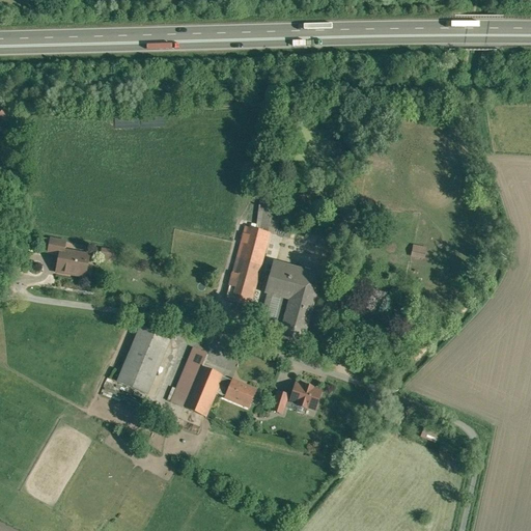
[(0,115),(5,121),(11,114),(4,108),(0,112),(0,115)]
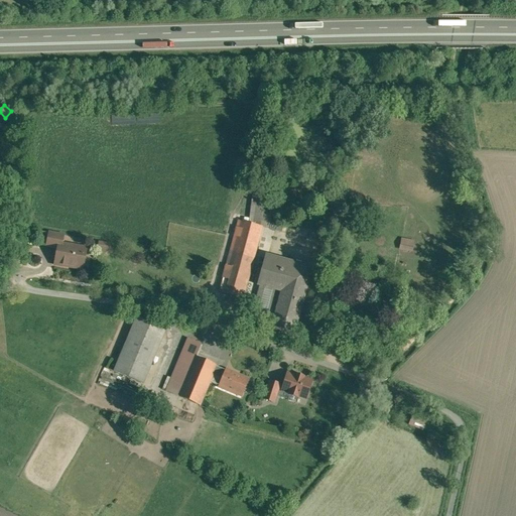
[(125,124),(125,119),(130,119),(130,115),(111,116),(111,124),(125,124)]
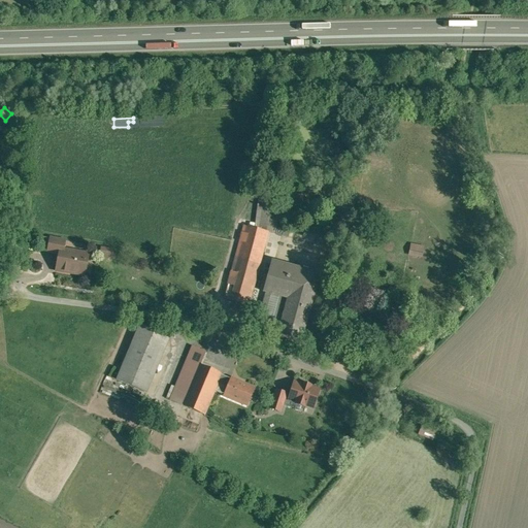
[(273,198),(262,198),(260,210),(271,213),(273,198)]
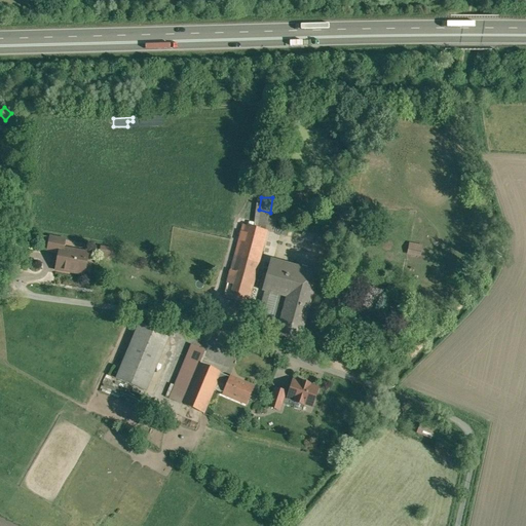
[(315,232),(278,222),(275,232),(313,242),(315,232)]
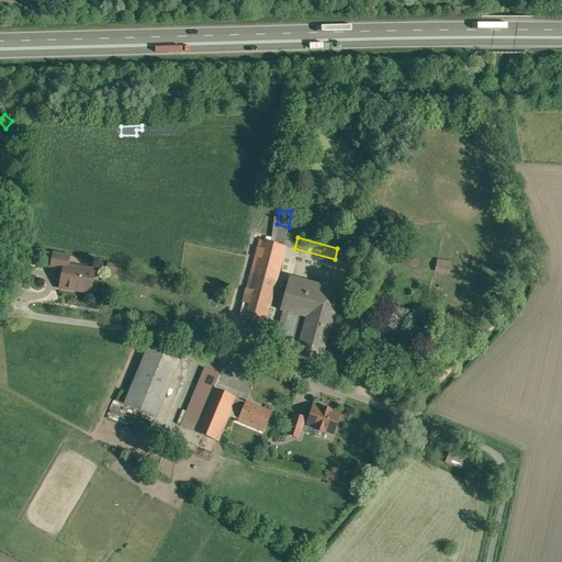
[(287,246),(261,238),(248,288),(254,290),(250,303),(244,301),(239,316),(265,324),(287,246)]
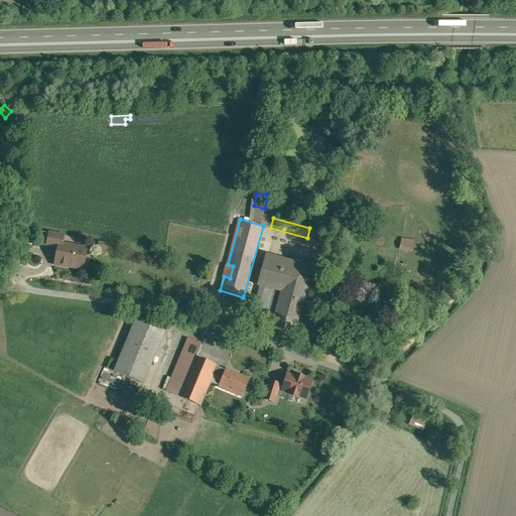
[(333,235),(309,228),(307,238),(330,244),(333,235)]
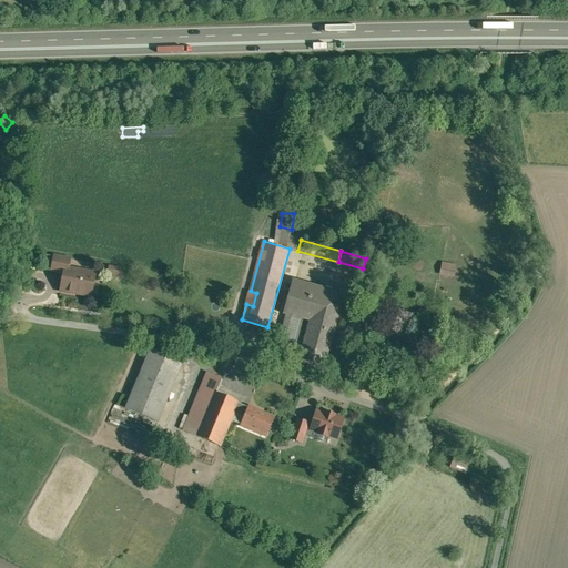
[(71,259),(53,255),(53,256),(46,255),(43,266),(51,269),(50,273),(62,274),(63,266),(69,267),(71,259)]
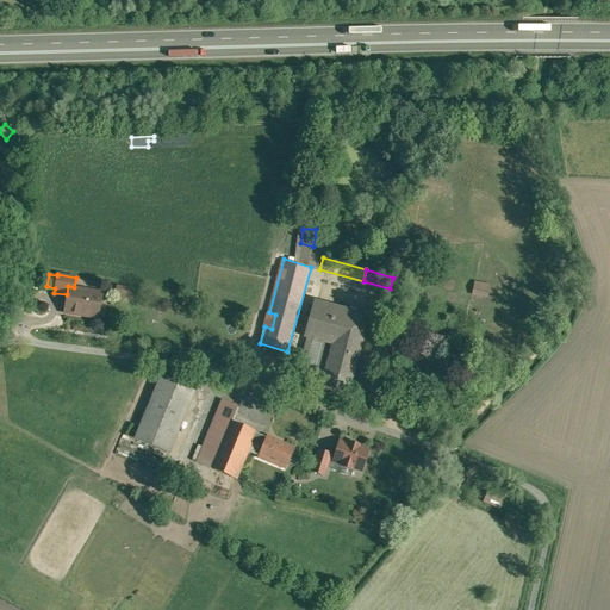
[(473,282),(473,297),(490,297),(491,284),(473,282)]
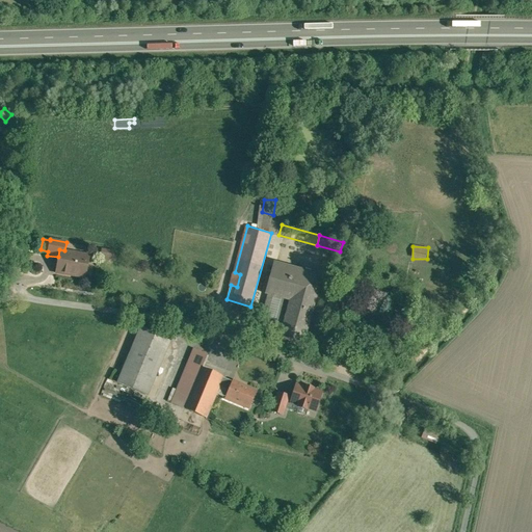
[(64,250),(59,249),(58,257),(55,274),(89,281),(92,266),(88,265),(90,255),(64,250)]
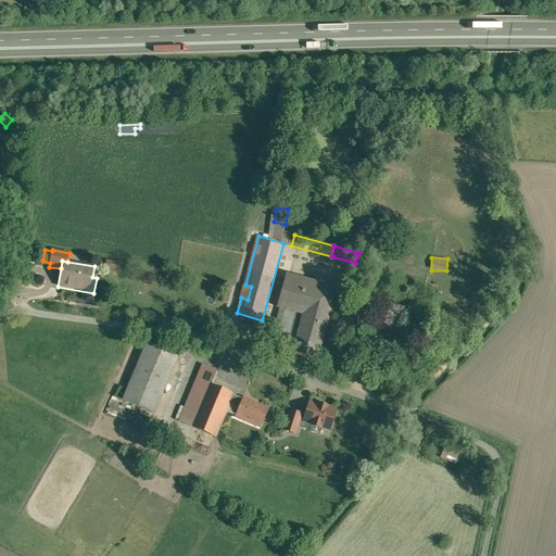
[(119,263),(108,261),(105,270),(117,273),(119,263)]
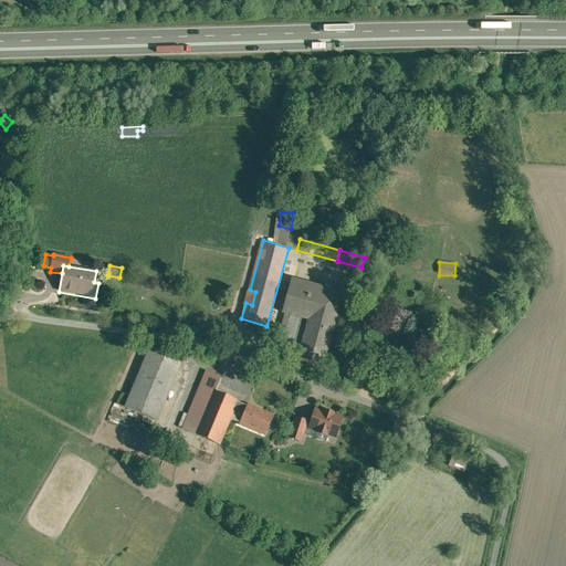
[(320,287),(294,281),(284,313),(302,317),(310,320),(299,356),(324,363),(344,293),(320,286),(320,287)]
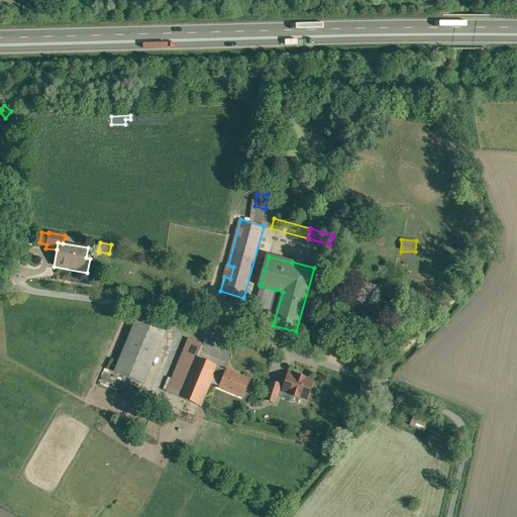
[(269,312),(256,309),(253,320),(273,325),(283,292),(276,290),(269,312)]
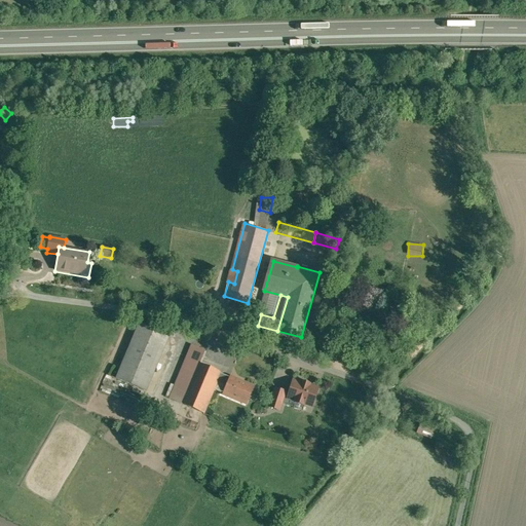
[(170,335),(141,323),(123,362),(153,374),(170,335)]
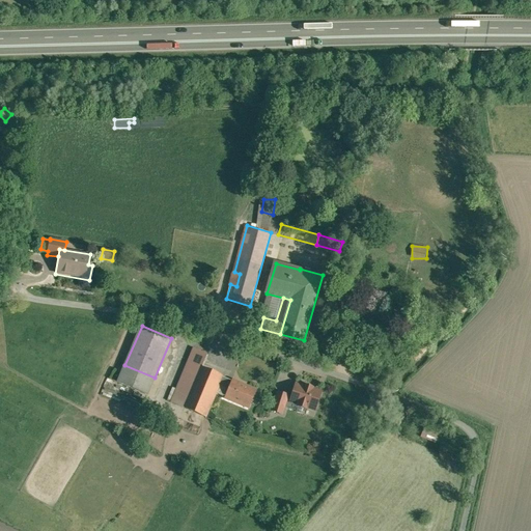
[(208,354),(194,347),(188,361),(203,367),(208,354)]
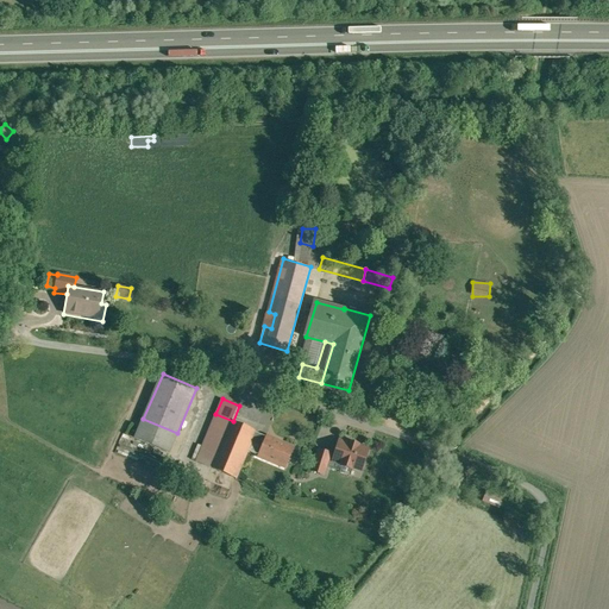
[(233,421),(215,414),(196,462),(238,478),(253,443),(257,433),(257,432),(233,421)]
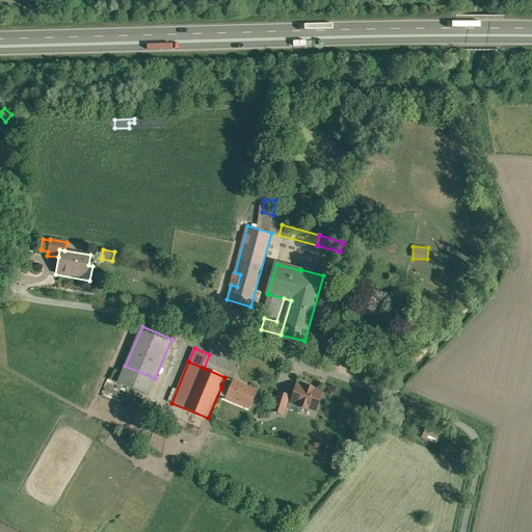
[(155,378),(125,366),(118,381),(148,394),(155,378)]
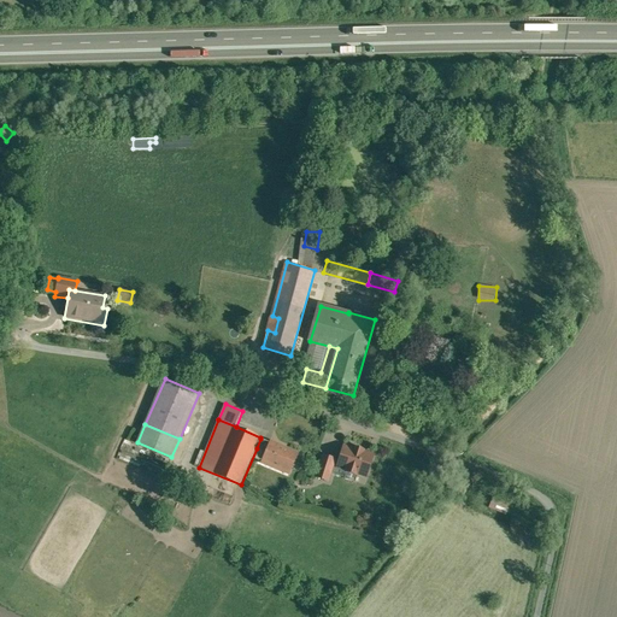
[(272,444),(260,439),(257,448),(269,453),(272,444)]
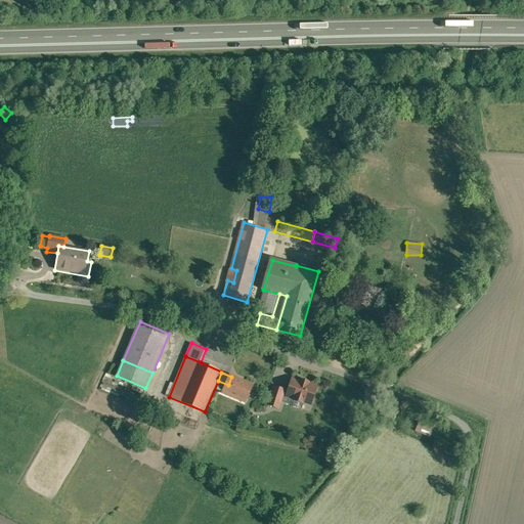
[(255,386),(231,376),(231,377),(228,385),(224,393),(249,402),(255,386)]
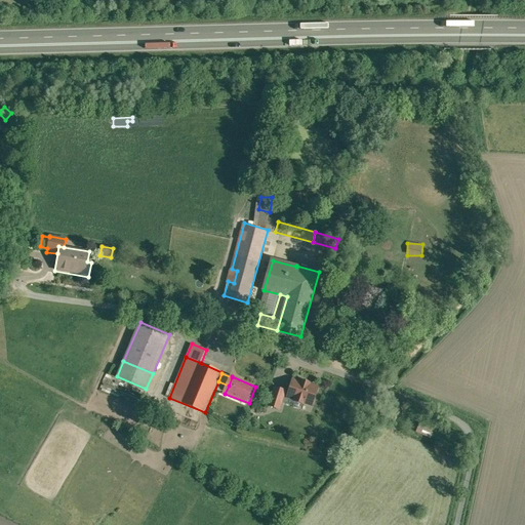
[(301,382),(293,379),(287,397),(295,400),(295,401),(303,404),(304,402),(312,405),(317,388),(309,385),(310,384),(301,381),(301,382)]
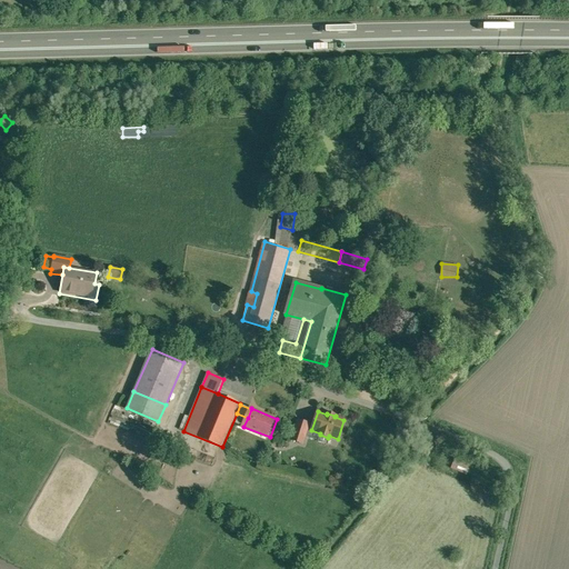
[(309,425),(298,420),(291,439),(302,443),(309,425)]
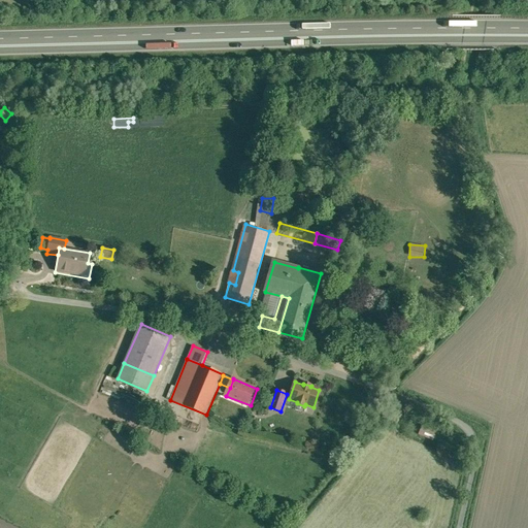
[(433,440),(437,430),(422,425),(419,435),(433,440)]
